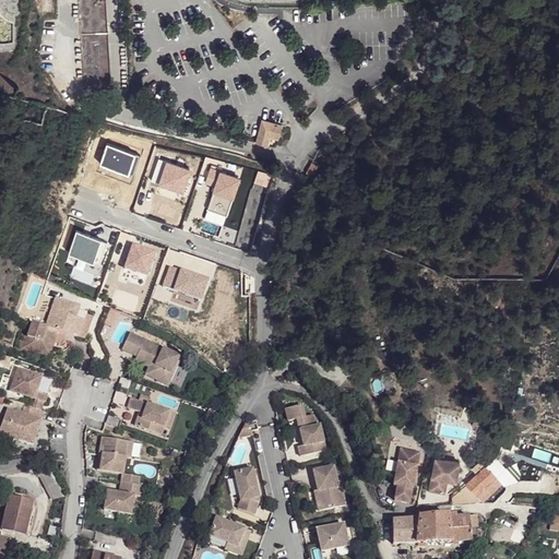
[(100,0),(78,0),(82,94),(111,94),(108,26),(103,26),(100,0)]
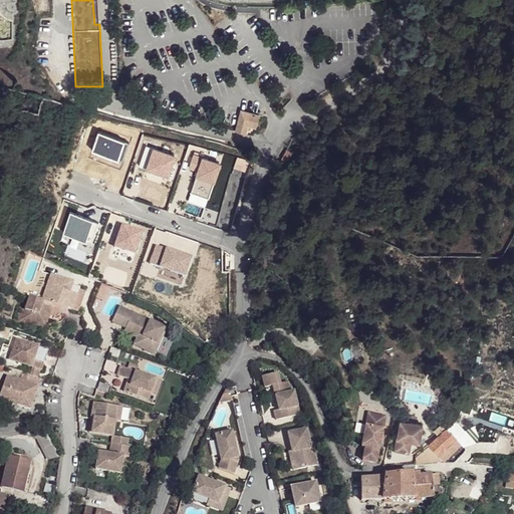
[(255,129),(258,116),(239,110),(236,127),(235,132),(244,136),(246,126),(255,129)]
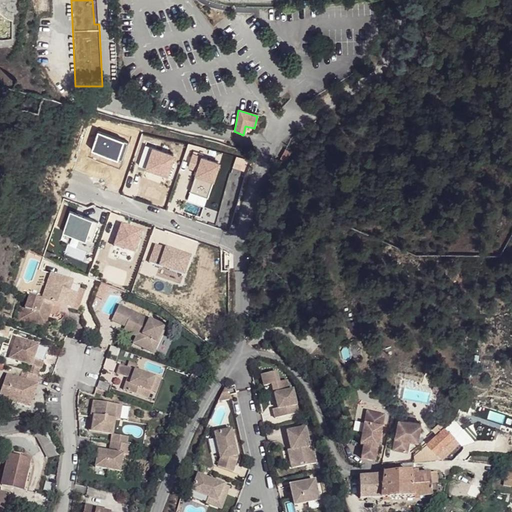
[(284,163),(287,153),(282,151),(278,161),(284,163)]
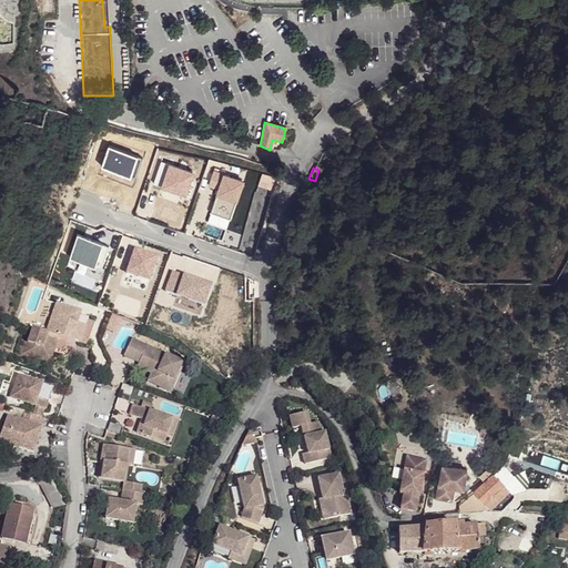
[(54,303),(47,300),(37,328),(51,333),(54,324),(48,322),(54,303)]
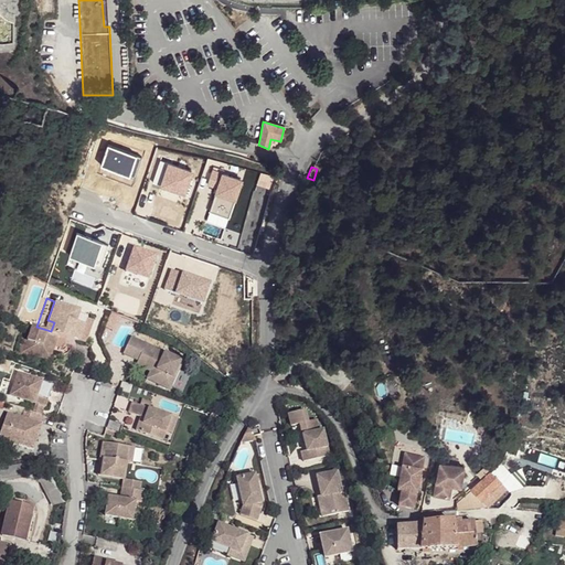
[(48,320),(54,322),(51,331),(67,338),(82,342),(91,319),(83,317),(85,312),(54,301),(48,320)]
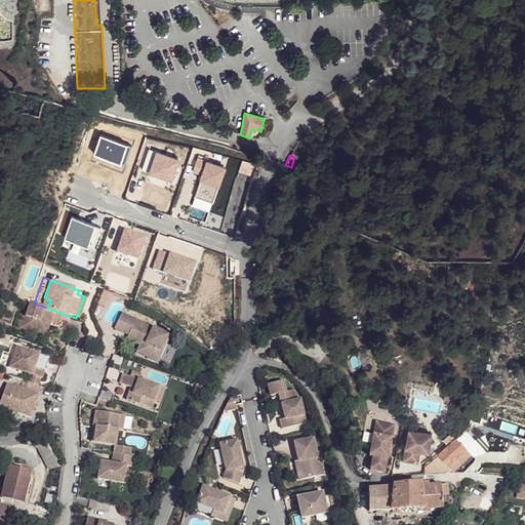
[(101,304),(102,304),(114,298),(115,296),(105,291),(101,304)]
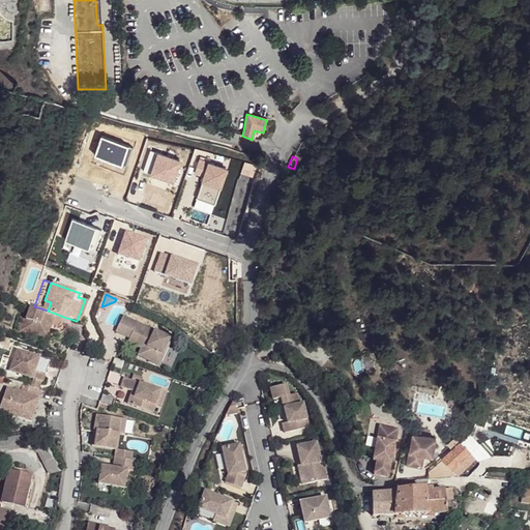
[(48,311),(34,306),(25,331),(54,342),(63,317),(48,311)]
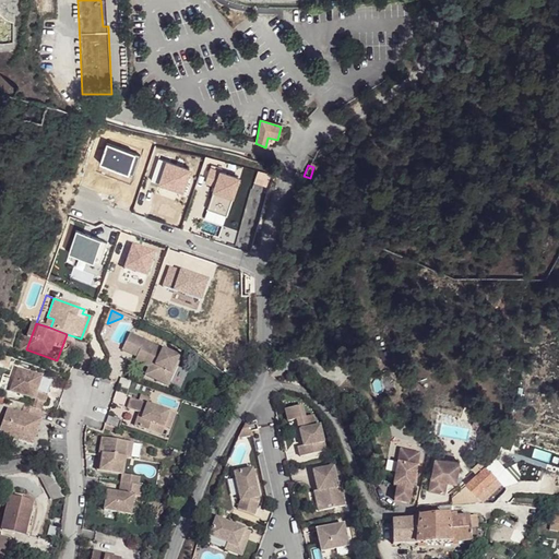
[(130,359),(135,344),(127,341),(121,356),(130,359)]
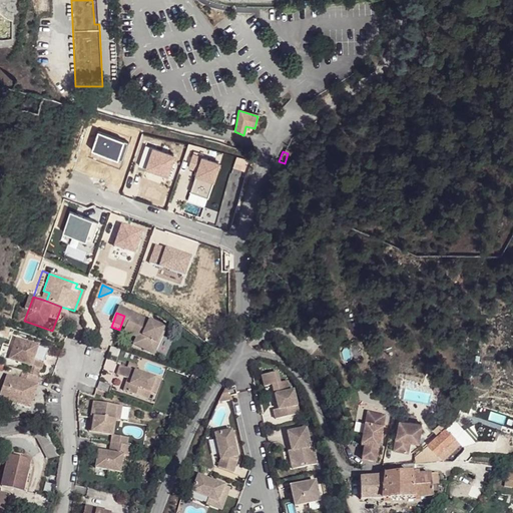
[(126,332),(130,318),(124,316),(119,330),(126,332)]
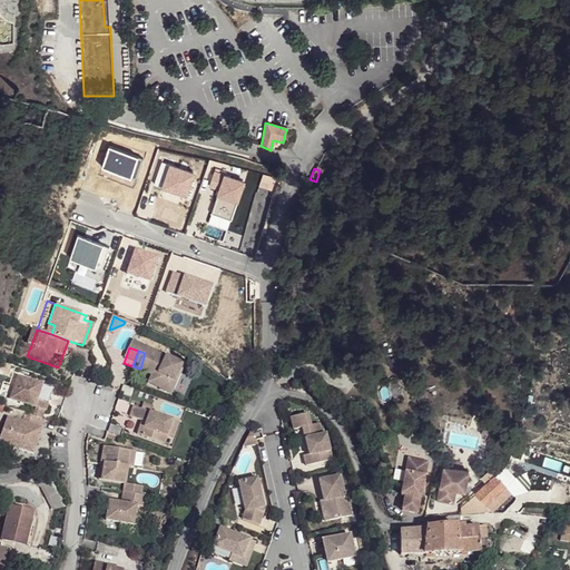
[(164,392),(175,396),(178,383),(175,382),(182,364),(145,353),(140,369),(154,374),(154,370),(159,372),(155,386),(164,390),(164,392)]
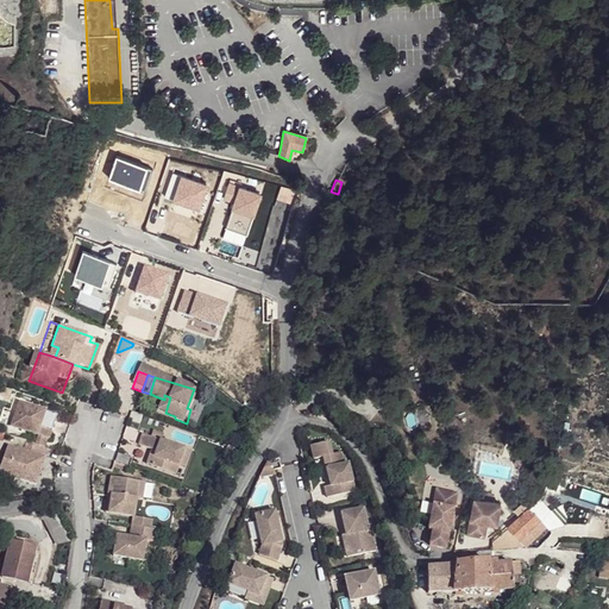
[(187,408),(190,409),(198,391),(194,389),(187,408)]
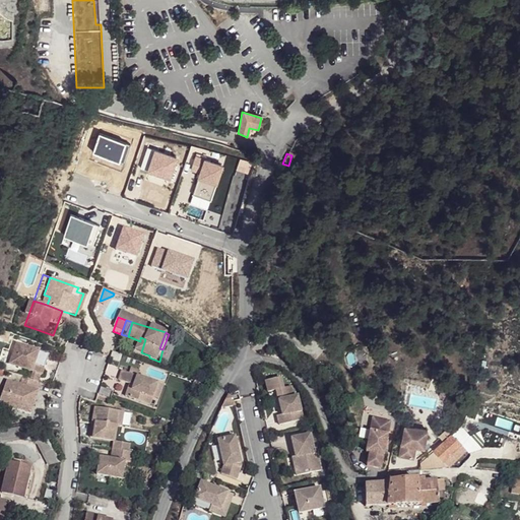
[(140,341),(128,336),(126,341),(138,345),(135,353),(149,358),(149,355),(141,352),(145,339),(140,337),(140,341)]
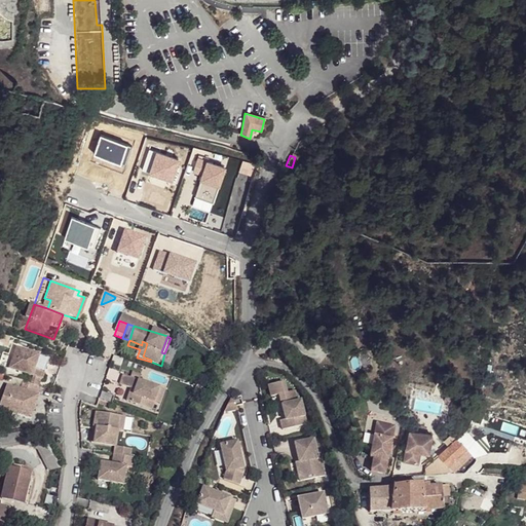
[(20,347),(12,369),(33,376),(42,379),(45,380),(53,359),(20,347)]
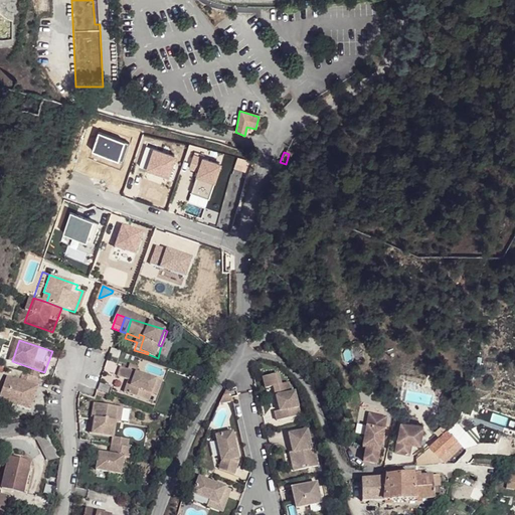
[(107,346),(105,352),(113,355),(114,351),(115,349),(107,346)]
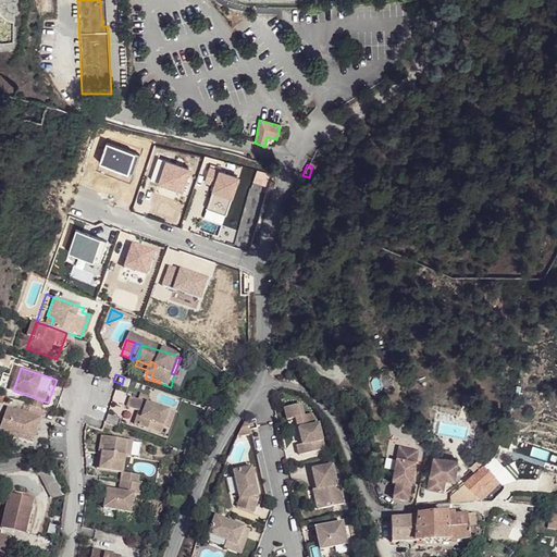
[(143,403),(151,406),(153,399),(146,396),(143,403)]
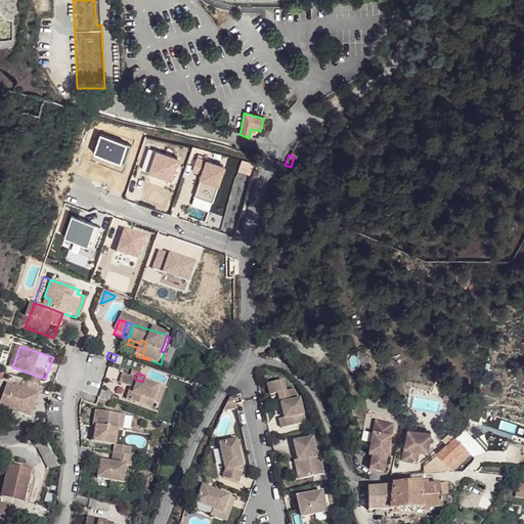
[(31,383),(39,386),(42,378),(33,375),(31,383)]
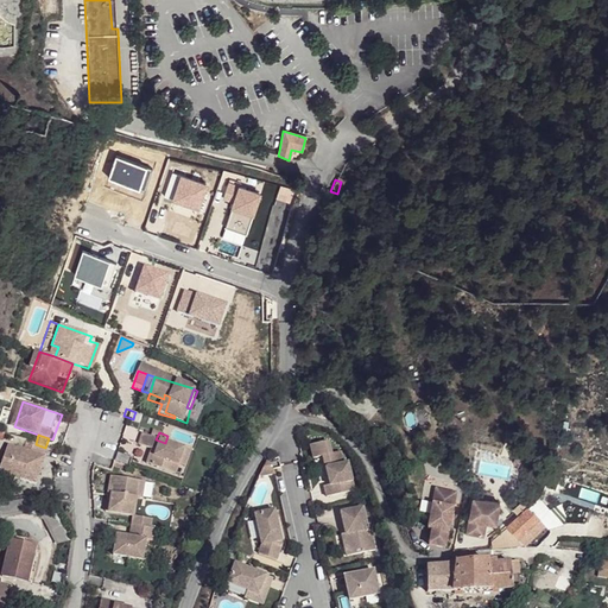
[(154,468),(178,477),(182,468),(188,453),(165,443),(156,439),(146,436),(143,445),(156,450),(164,454),(162,458),(158,457),(154,468)]
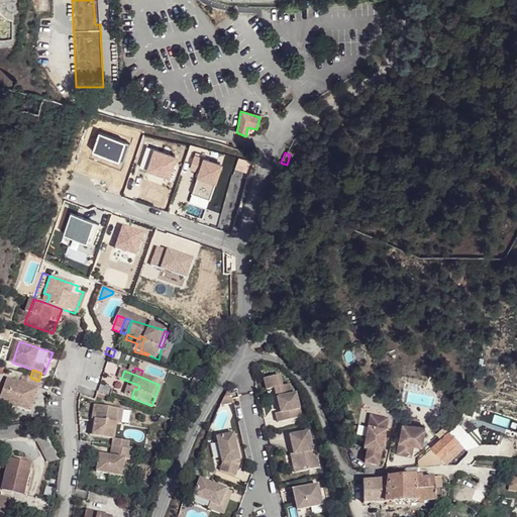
[(30,378),(25,376),(22,384),(8,379),(0,401),(0,402),(32,414),(43,383),(38,381),(30,378)]
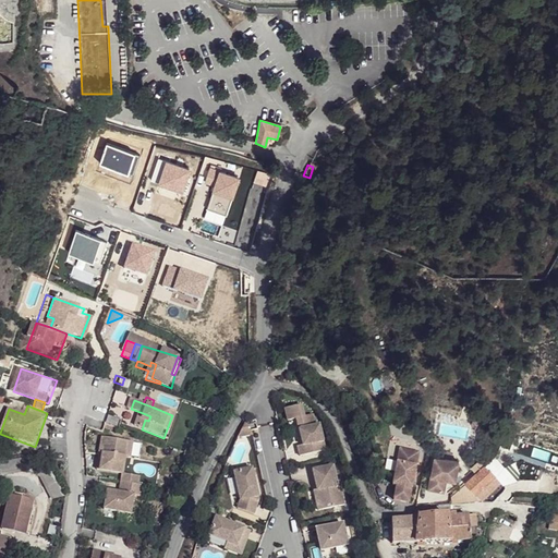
[(299,405),(281,410),(284,422),(293,420),(299,441),(302,440),(303,446),(300,447),(294,448),(296,458),(323,451),(316,425),(312,426),(310,415),(301,417),(299,405)]
